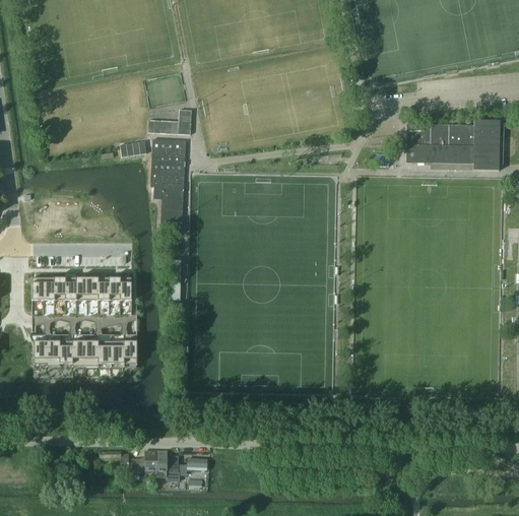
[(149,118),(148,131),(190,133),(191,115),(191,109),(179,108),(179,120),(149,118)]
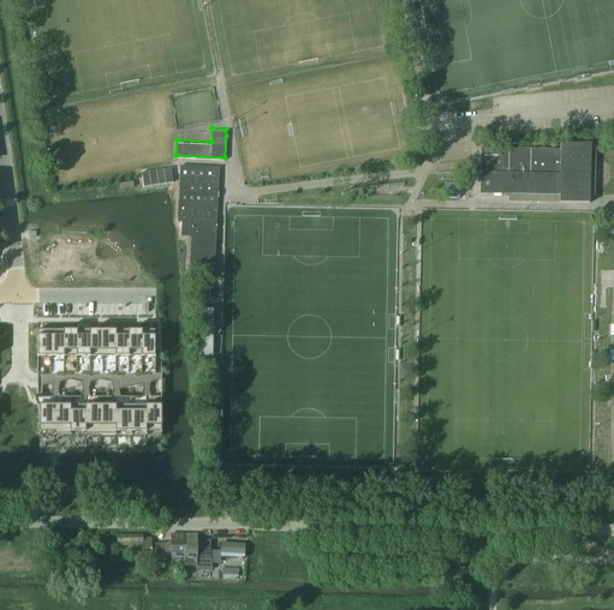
[(560,199),(590,199),(590,198),(591,141),(561,139),(561,141),(561,145),(482,143),(481,167),(481,175),(481,190),(510,191),(560,192),(560,198),(560,199)]
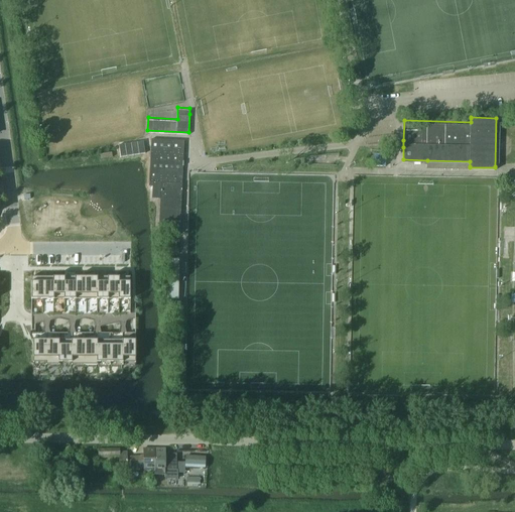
[(180,231),(184,138),(151,136),(149,183),(153,183),(152,196),(160,196),(159,230),(180,231)]
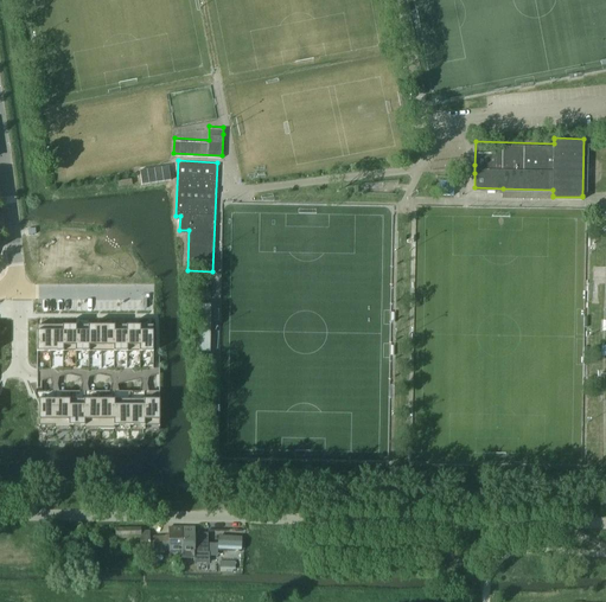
[(170,162),(140,166),(142,181),(171,177),(170,162)]
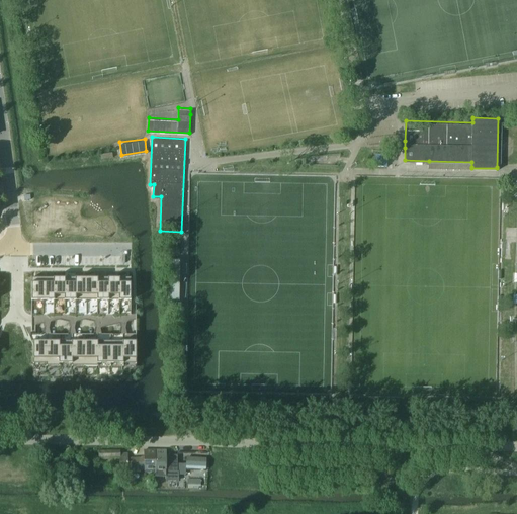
[(376,151),(375,164),(386,165),(388,152),(376,151)]
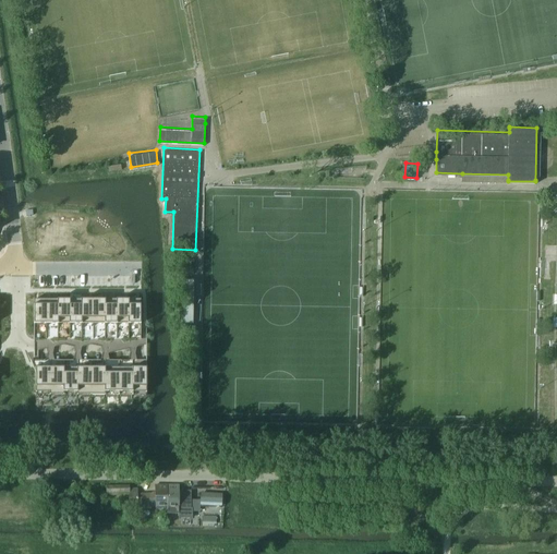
[(194,277),(184,277),(183,324),(193,324),(194,277)]
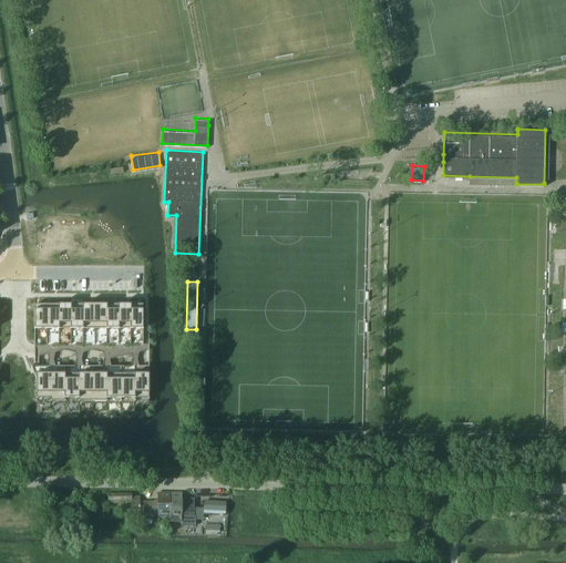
[(47,302),(34,302),(34,326),(47,326),(47,302)]
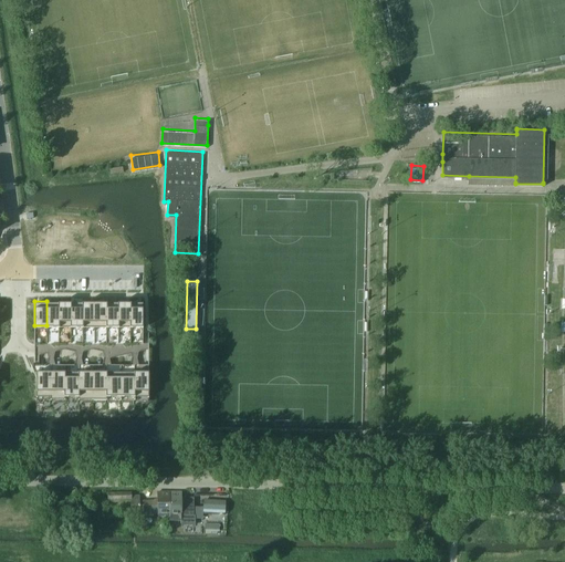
[(59,301),(46,301),(46,325),(59,325),(59,301)]
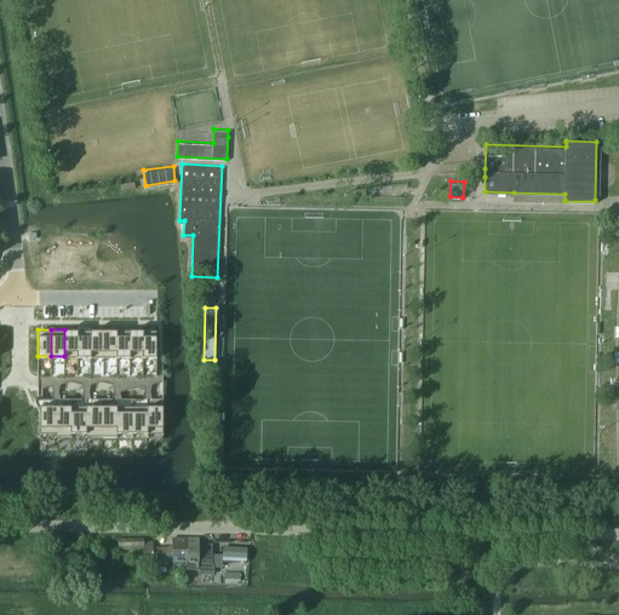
[(78,329),(64,329),(64,356),(78,356),(78,329)]
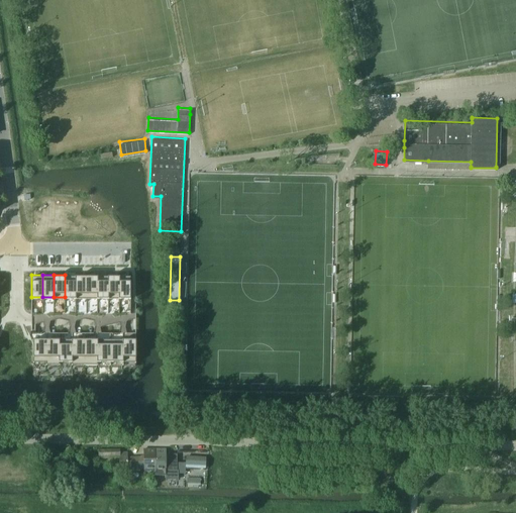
[(76,275),(65,275),(65,297),(76,297),(76,275)]
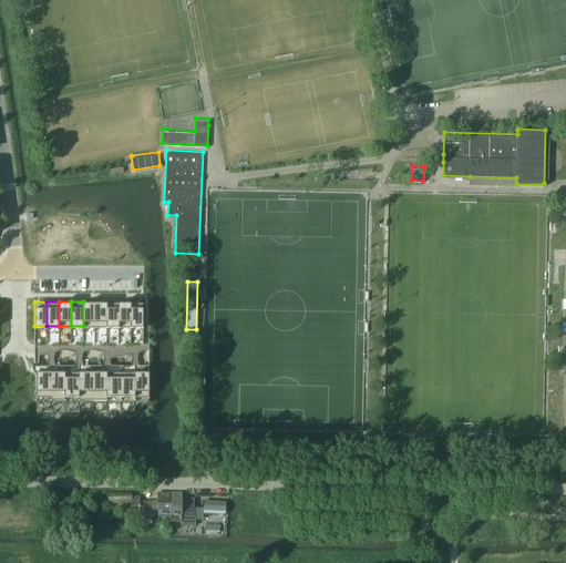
[(95,302),(83,302),(83,326),(95,326),(95,302)]
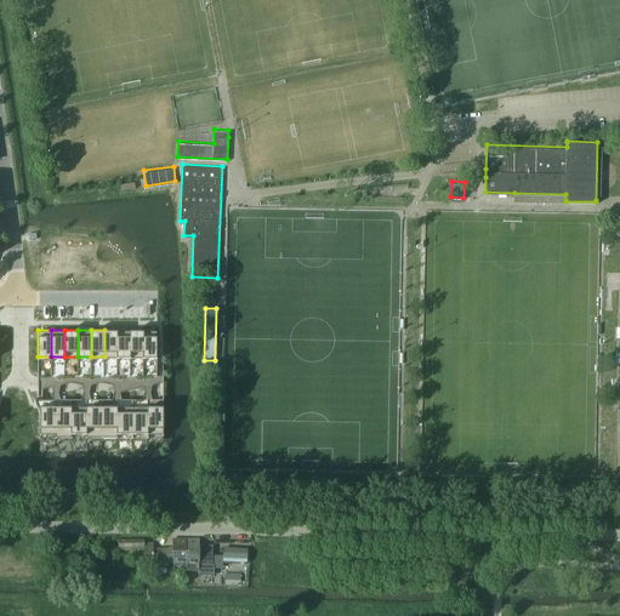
[(117,330),(104,330),(104,357),(117,357),(117,330)]
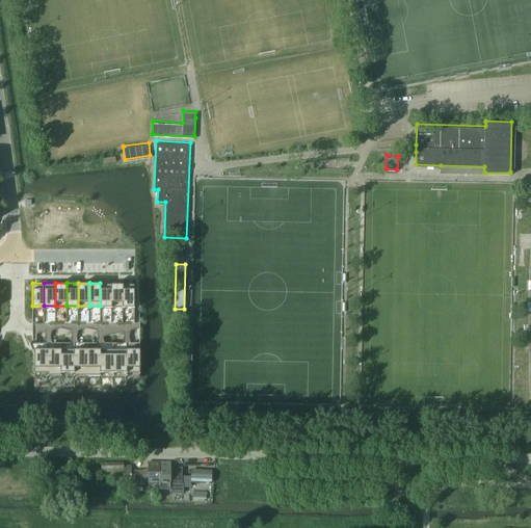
[(111,283),(100,283),(100,306),(111,306),(111,283)]
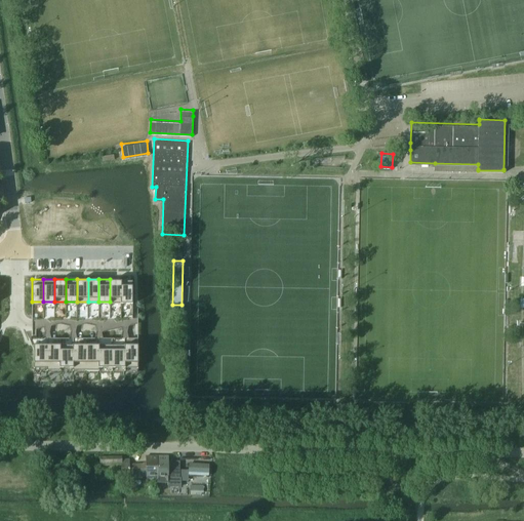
[(121,279),(110,279),(110,302),(121,302),(121,279)]
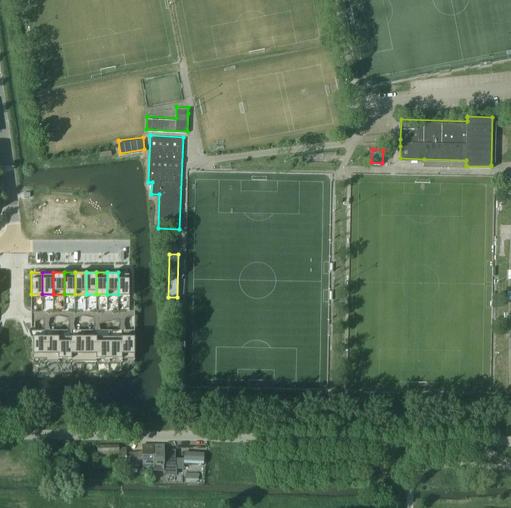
[(129,272),(118,272),(118,294),(129,294),(129,272)]
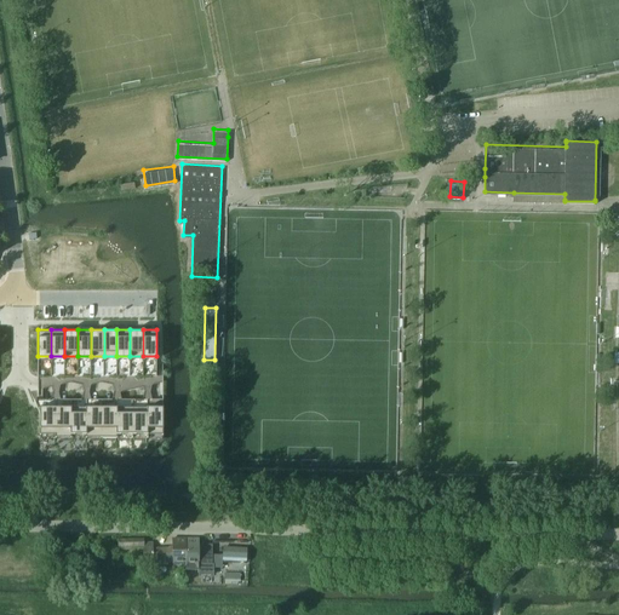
[(56,404),(40,404),(40,432),(56,432),(56,404)]
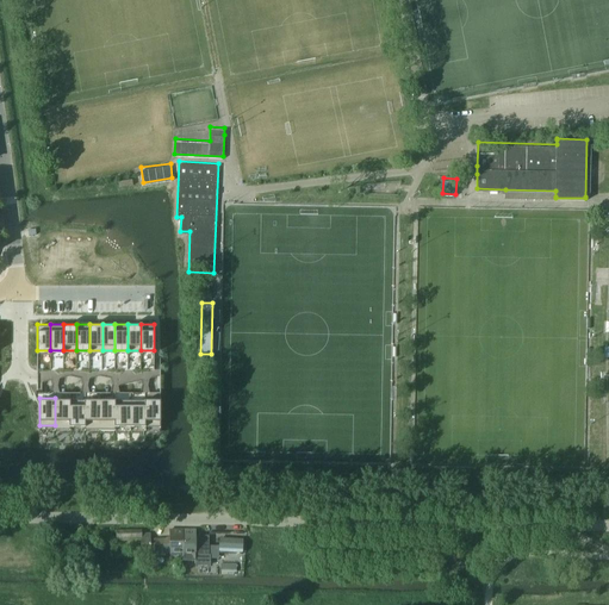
[(70,398),(55,398),(55,425),(70,425),(70,398)]
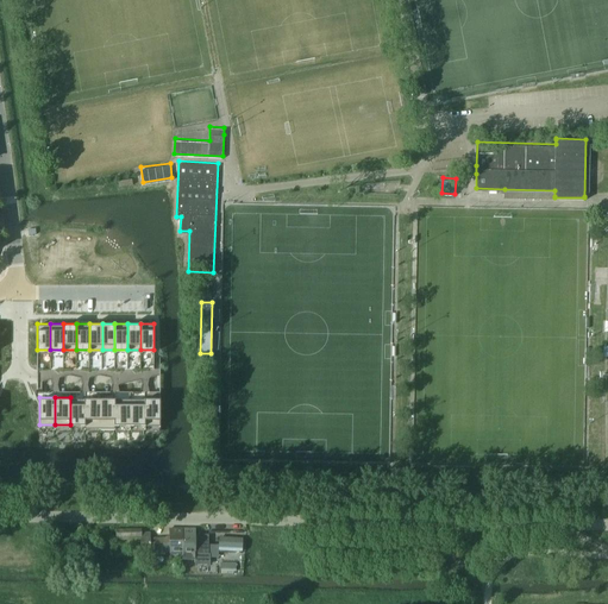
[(85,397),(70,397),(70,425),(85,425),(85,397)]
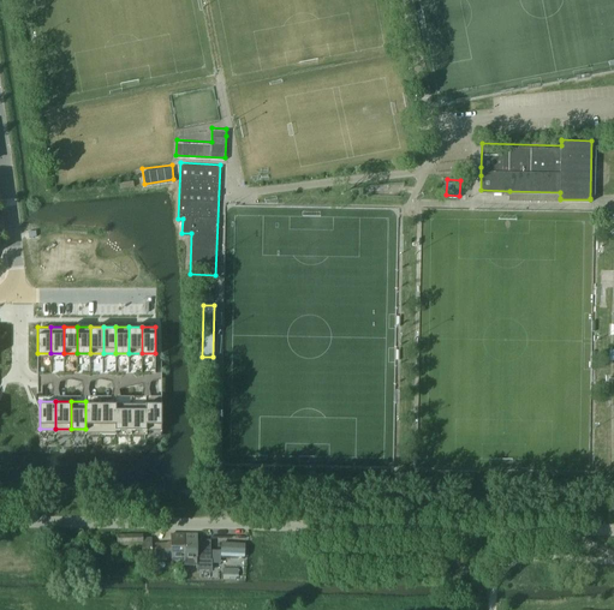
[(101,401),(85,401),(85,429),(101,429),(101,401)]
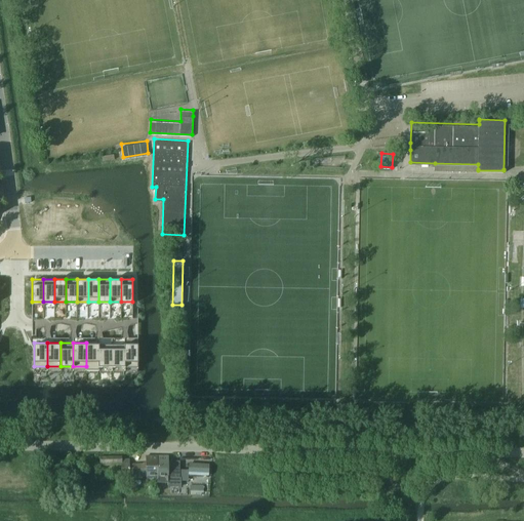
[(98,343),(86,343),(86,366),(98,366),(98,343)]
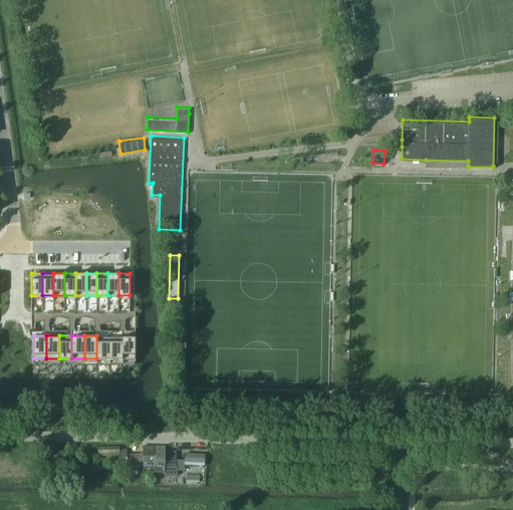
[(109,335),(96,335),(96,358),(109,358),(109,335)]
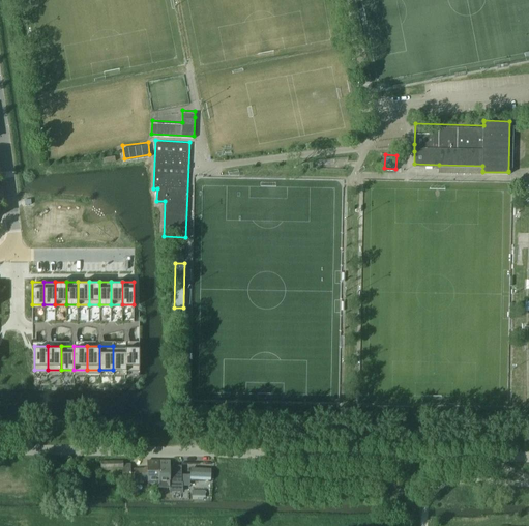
[(126,346),(113,346),(113,370),(126,370),(126,346)]
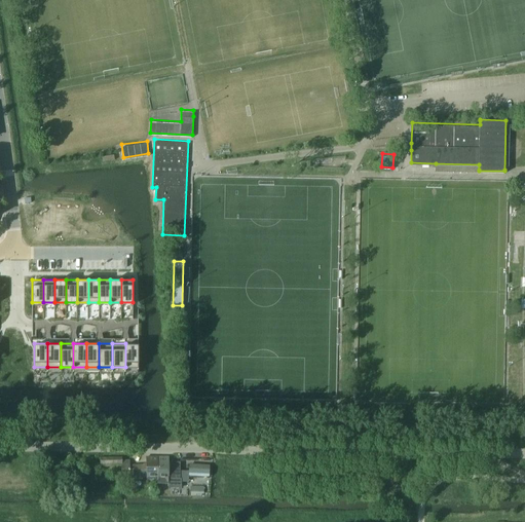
[(139,343),(125,343),(125,367),(139,367),(139,343)]
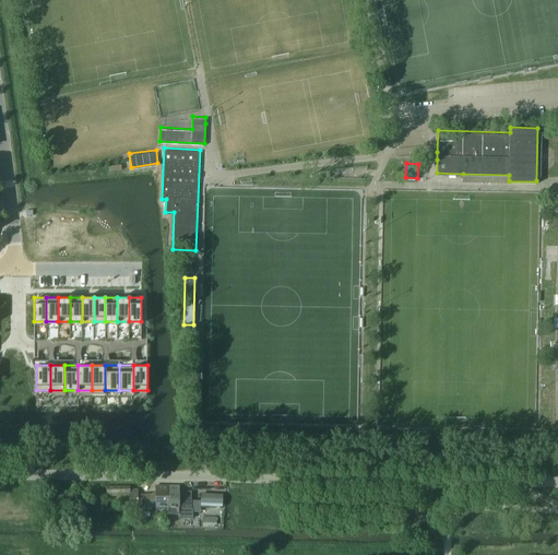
[(168,483),(167,483),(167,497),(169,497),(169,506),(169,508),(169,511),(180,511),(180,506),(191,506),(191,489),(182,489),(182,488),(180,488),(180,483),(168,482),(168,483)]
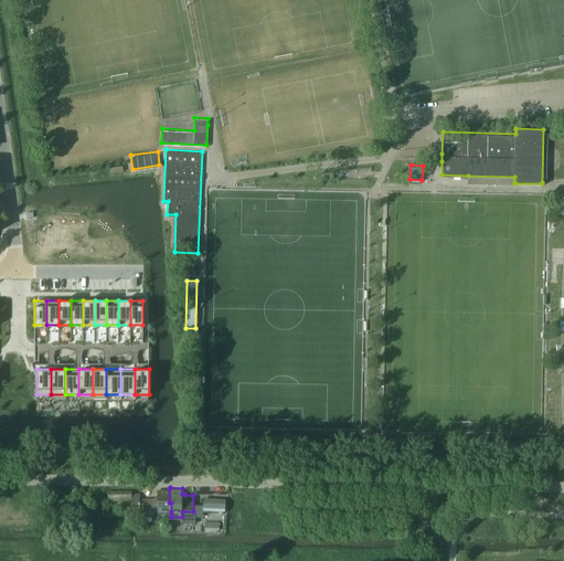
[(131,488),(108,489),(108,498),(130,497),(131,515),(140,514),(140,512),(140,510),(159,510),(159,511),(159,514),(171,514),(171,511),(171,503),(169,503),(169,488),(158,488),(158,498),(155,498),(155,497),(139,497),(139,491),(131,491),(131,488)]
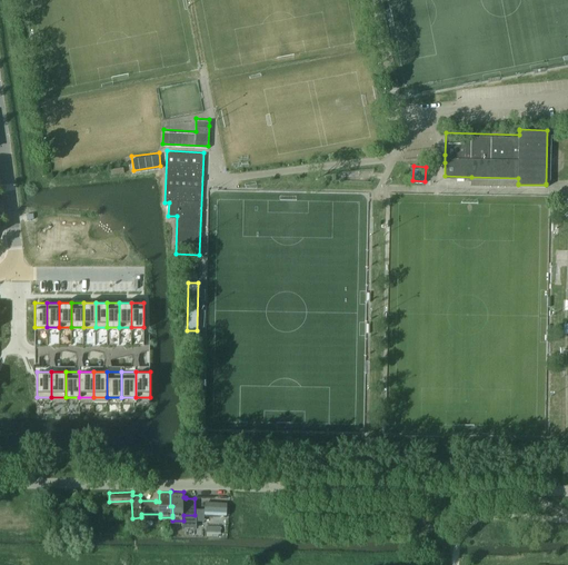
[(205,501),(205,511),(227,512),(227,502),(205,501)]
